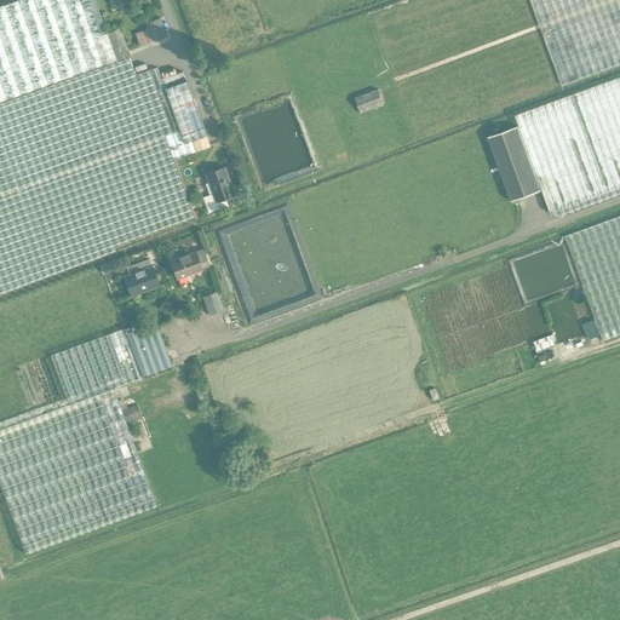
[(0,102),(34,90),(116,61),(130,56),(120,28),(107,33),(95,0),(17,0),(0,6),(0,102)]
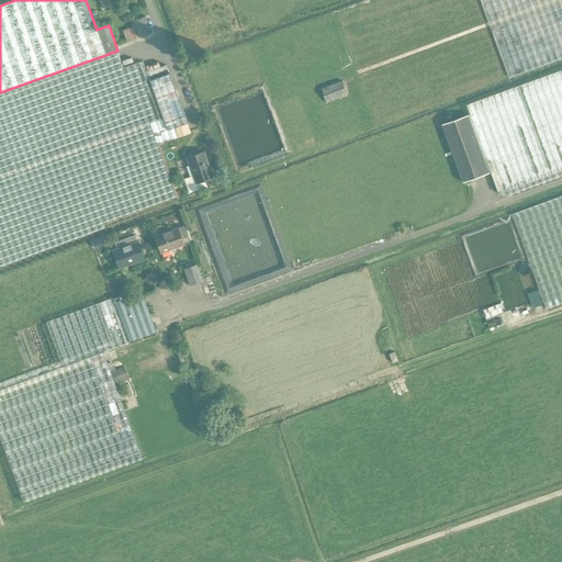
[(561,0),(480,0),(508,78),(516,76),(555,60),(561,58),(561,0)]
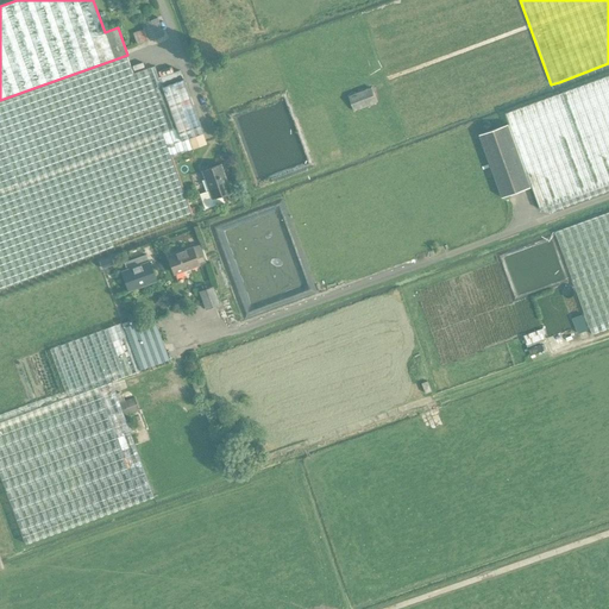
[(150,39),(163,35),(157,17),(143,23),(150,39)]
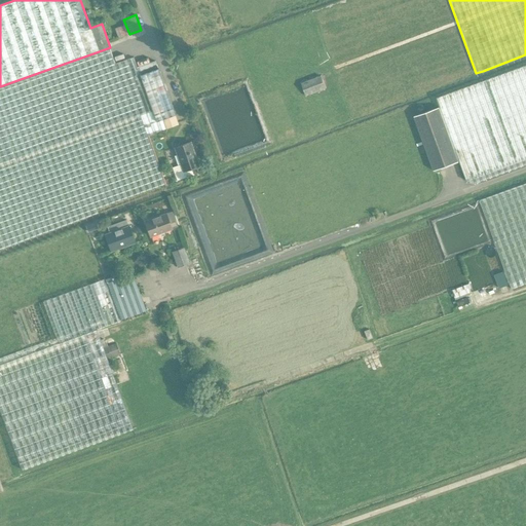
[(118,38),(128,35),(124,25),(115,29),(118,38)]
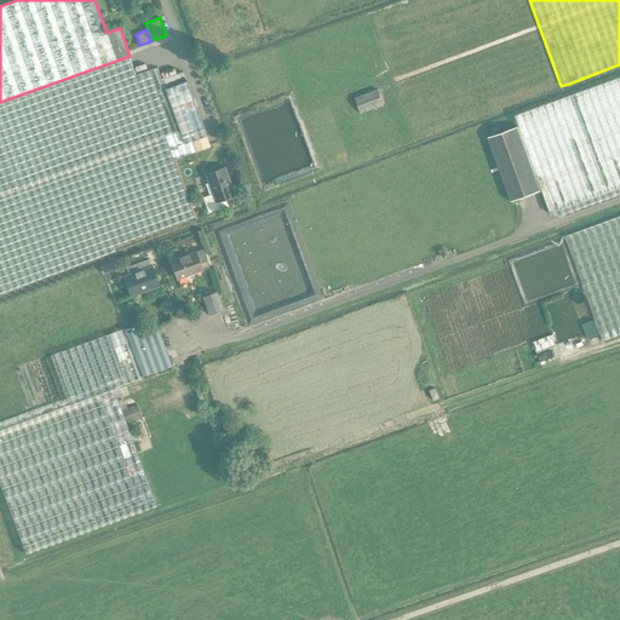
[(136,75),(130,59),(99,69),(0,104),(0,293),(144,241),(195,222),(173,159),(210,147),(206,136),(207,135),(193,93),(191,93),(183,72),(161,79),(158,68),(136,75)]
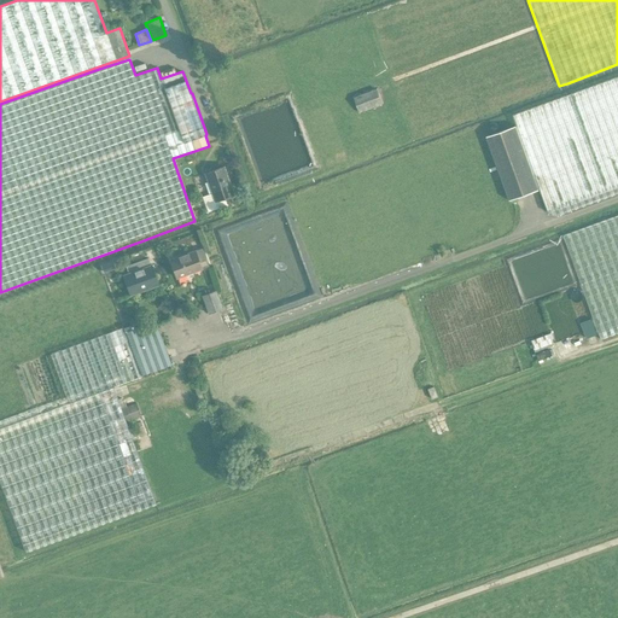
[(617,75),(513,115),(517,126),(489,135),(487,136),(509,199),(511,199),(540,190),(548,210),(558,215),(617,193),(617,75)]
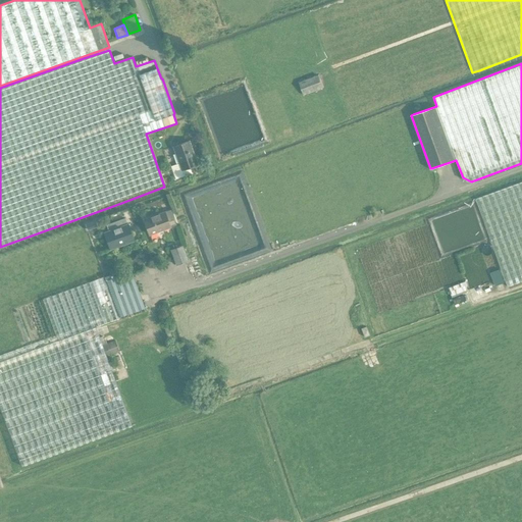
[(304,95),(323,88),(319,75),(300,83),(304,95)]
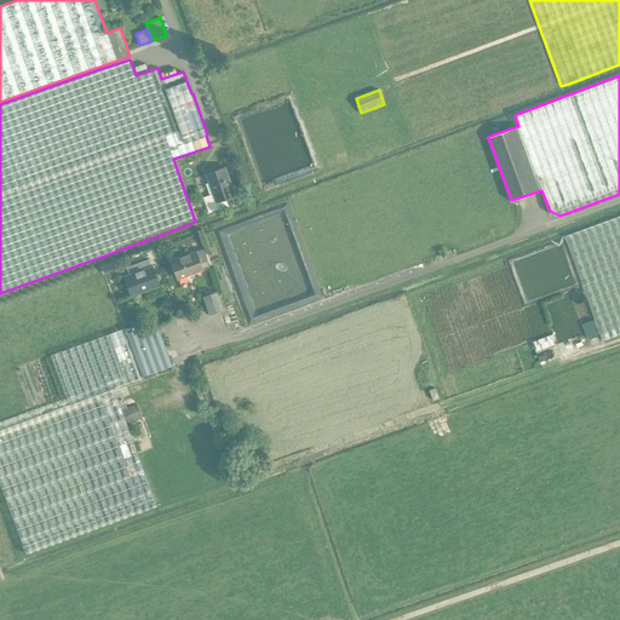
[(224,167),(206,174),(213,194),(202,197),(208,213),(228,206),(225,199),(234,195),(224,167)]
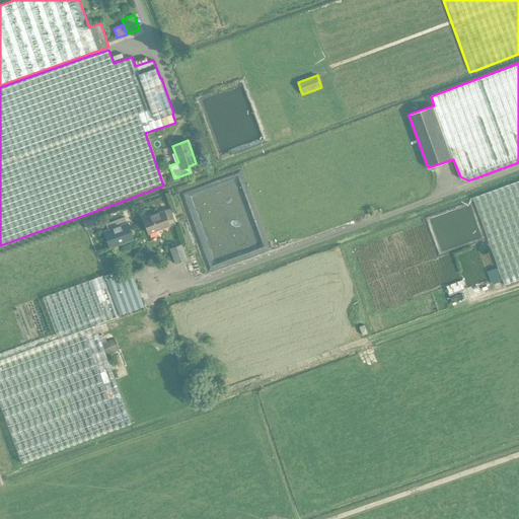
[(518,180),(473,198),(505,285),(518,279),(518,180)]
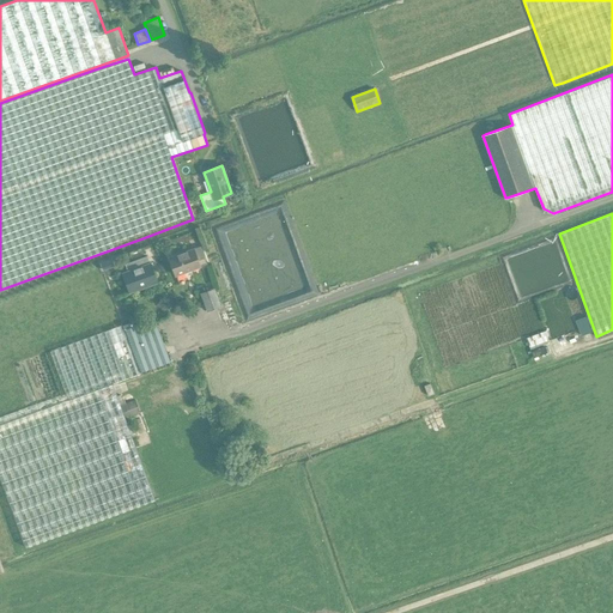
[(175,275),(207,263),(201,247),(169,258),(175,275)]
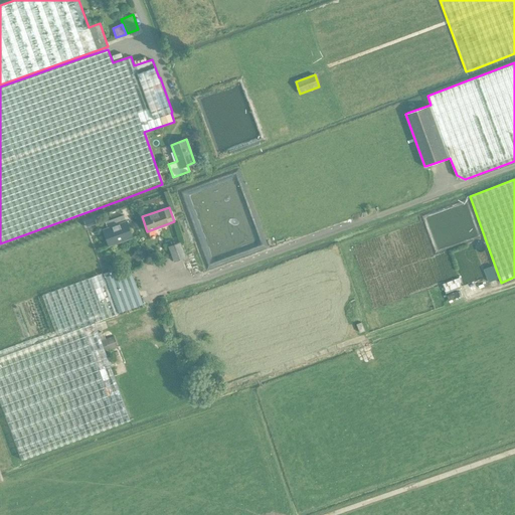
[(126,221),(124,215),(106,221),(108,227),(103,229),(109,245),(132,237),(126,221)]
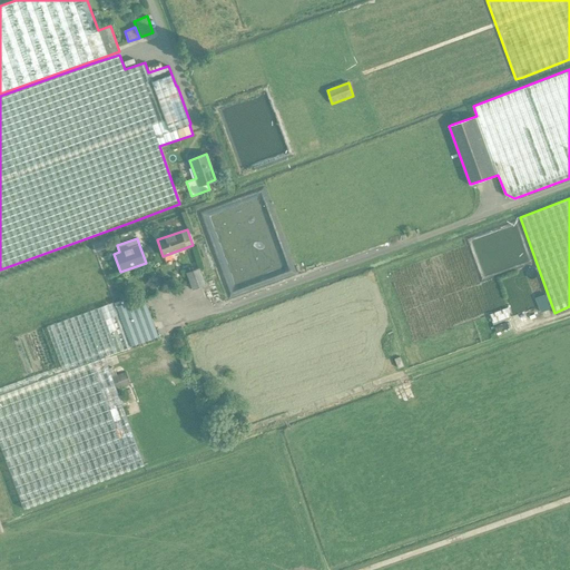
[(199,267),(186,272),(193,290),(205,285),(199,267)]
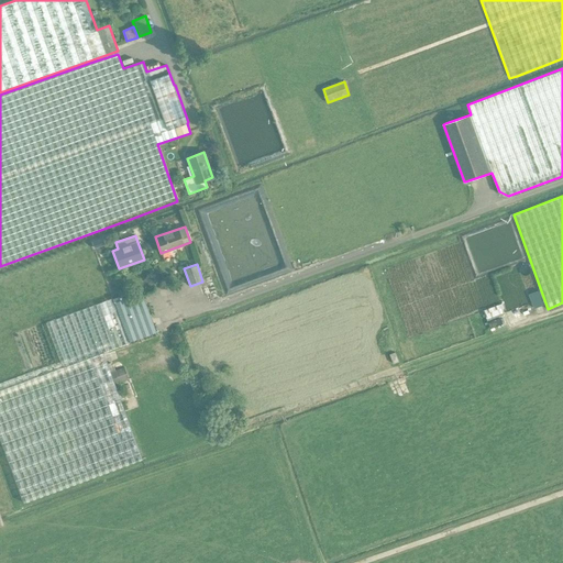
[(534,308),(545,304),(540,290),(529,294),(534,308)]
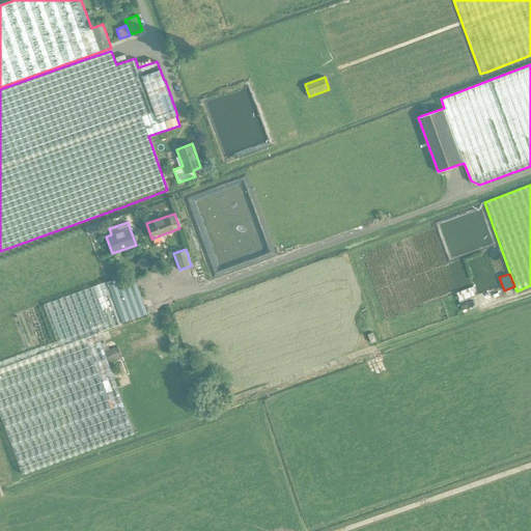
[(58,346),(0,367),(0,415),(22,474),(135,432),(109,362),(104,351),(98,332),(119,325),(121,324),(121,323),(147,313),(133,276),(121,280),(120,277),(107,282),(106,281),(44,304),(57,341),(58,346)]
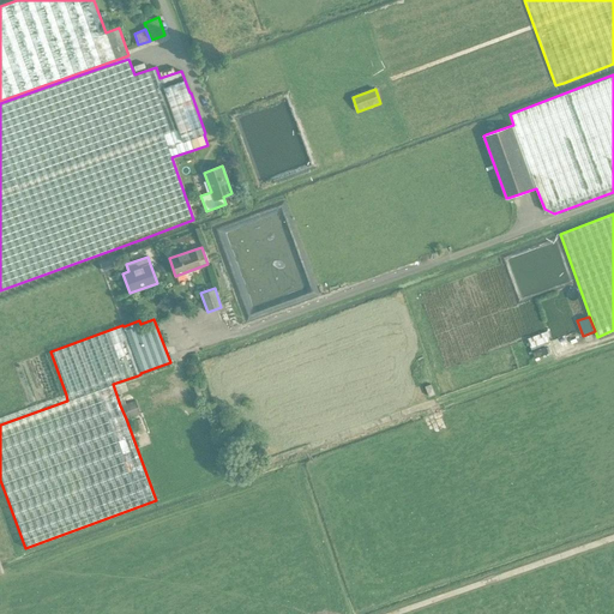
[(531,351),(548,344),(547,338),(549,336),(547,331),(527,338),(531,351)]
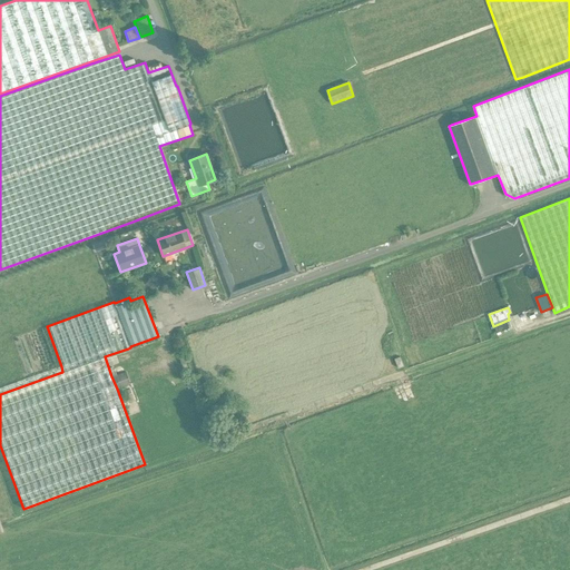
[(400,356),(394,359),(397,367),(403,365),(400,356)]
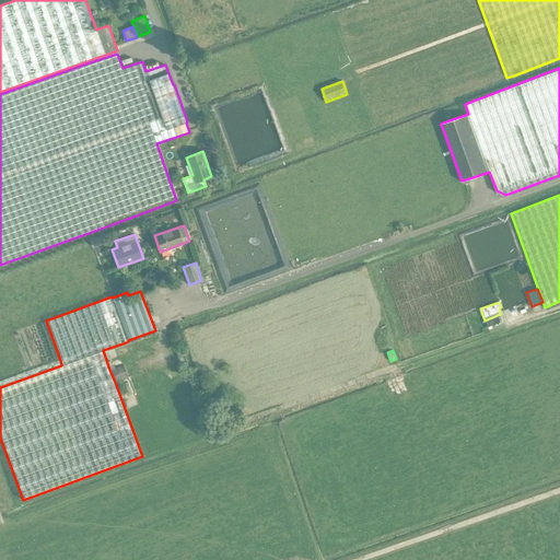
[(392,393),(395,403),(400,400),(397,391),(392,393)]
